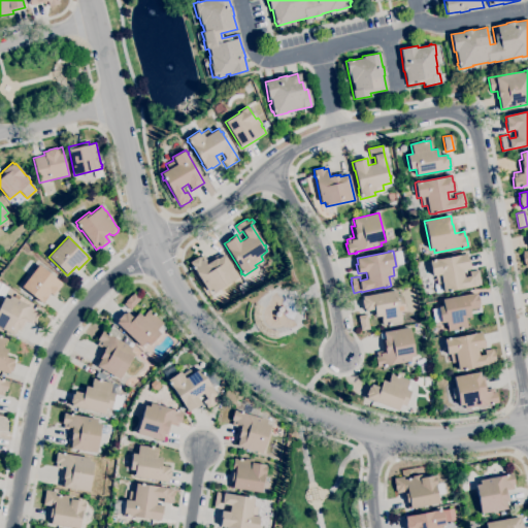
[(443,292),(441,284),(436,285),(434,275),(432,275),(429,261),(431,260),(434,259),(434,260),(466,254),(467,259),(468,259),(469,269),(462,270),(463,277),(470,276),(469,272),(479,270),(481,285),(451,291),(448,292),(443,292)]
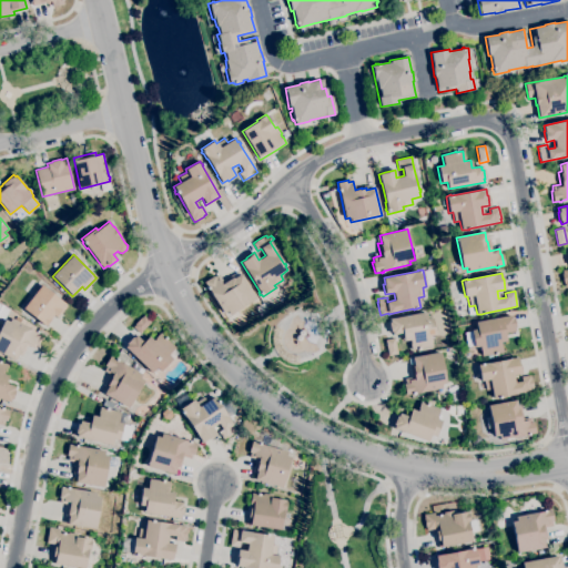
[(229,315),(226,311),(223,313),(215,301),(214,301),(210,292),(209,288),(208,290),(206,287),(204,282),(213,276),(214,277),(219,274),(223,283),(233,277),(233,279),(241,274),(256,298),(229,315)]
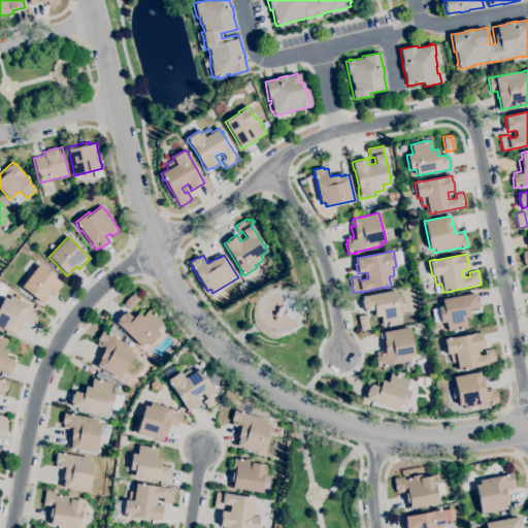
[(41,303),(21,287),(38,265),(62,284),(53,295),(51,294),(43,302),(42,302),(41,303)]
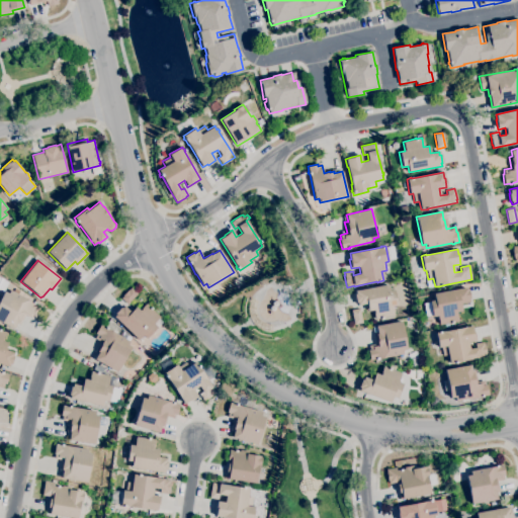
[(238,287),(234,280),(240,276),(245,283),(238,287)]
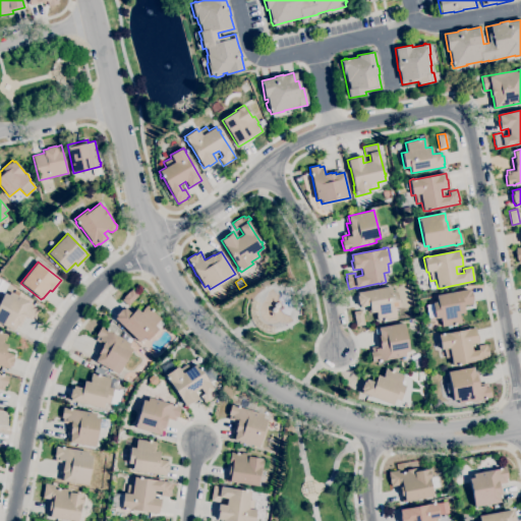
[(3,294),(0,292),(0,280),(1,280),(3,281),(8,284),(3,294)]
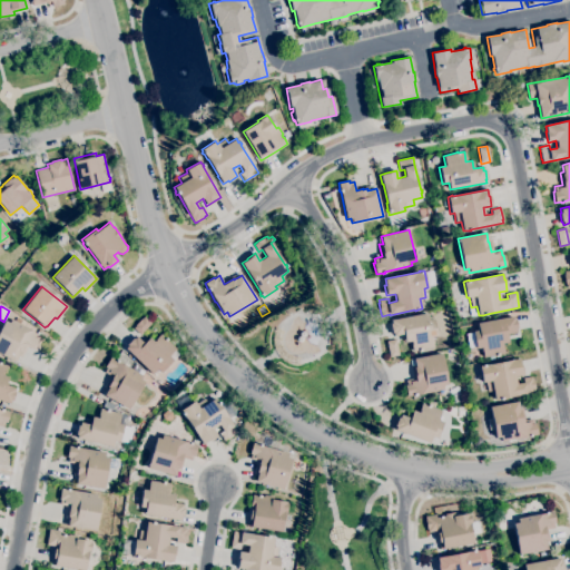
[(419,351),(419,350),(413,351),(411,341),(405,342),(403,334),(394,336),(393,332),(392,333),(390,324),(391,323),(391,320),(428,313),(429,320),(434,318),(438,336),(432,337),(434,347),(421,350),(421,351),(419,351)]
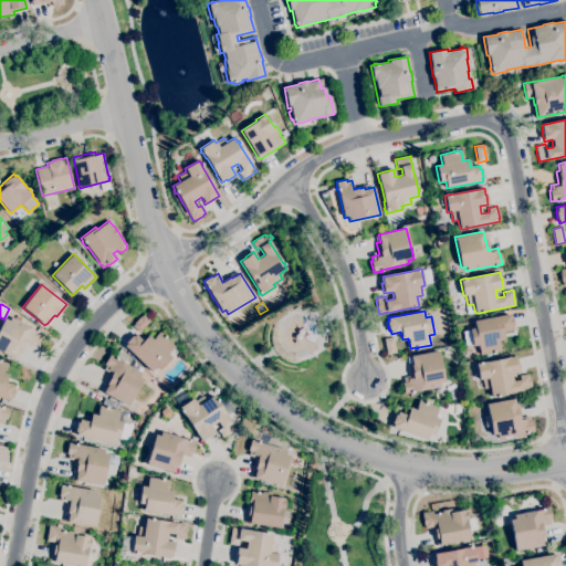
[(139,333),(132,326),(134,324),(134,323),(140,316),(143,314),(150,321),(139,333)]
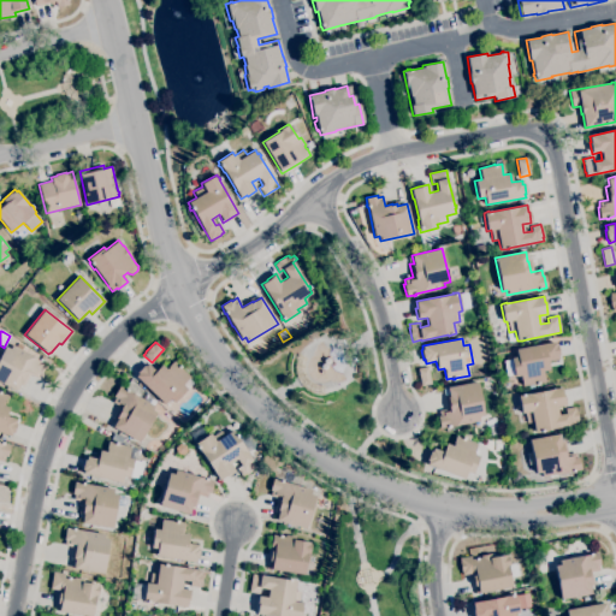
[(522,386),(520,375),(514,377),(514,374),(507,377),(503,361),(511,359),(510,357),(516,356),(515,349),(555,342),(556,345),(557,345),(558,355),(557,355),(558,359),(548,361),(549,371),(543,372),(545,383),(538,384),(538,385),(535,385),(535,384),(522,386)]
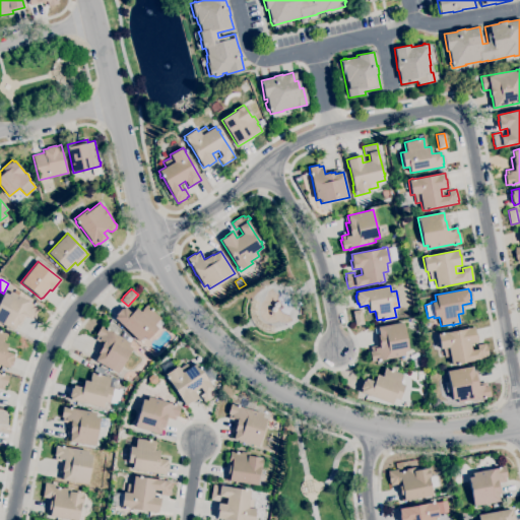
[(15,332),(0,323),(0,301),(5,293),(8,294),(10,290),(33,304),(33,303),(35,304),(40,307),(35,316),(34,315),(30,319),(24,316),(19,326),(15,332)]
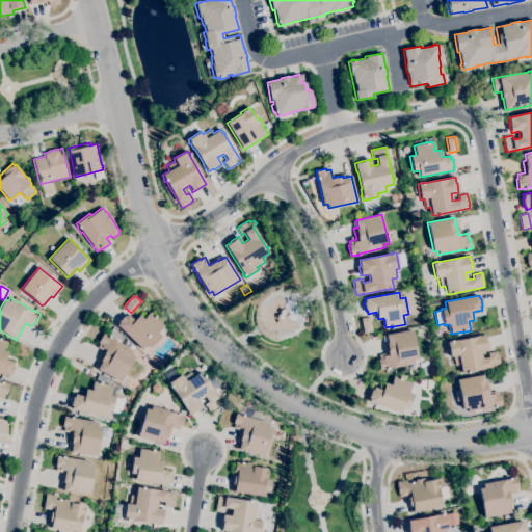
[(141,349),(116,325),(120,322),(118,321),(124,316),(125,316),(127,314),(134,320),(139,315),(143,319),(150,312),(154,316),(155,315),(156,317),(164,325),(158,333),(161,336),(150,348),(147,344),(141,349)]
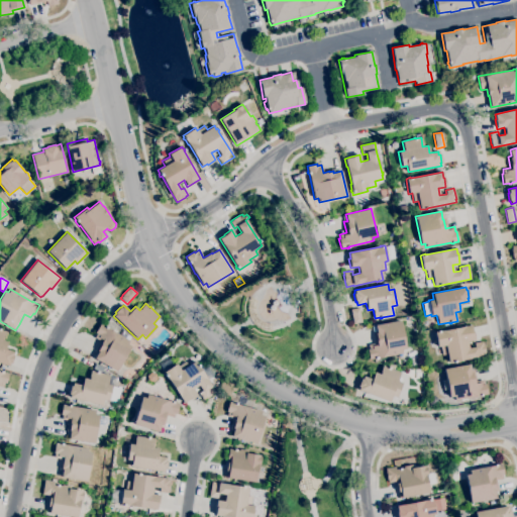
[(353,324),(350,310),(359,308),(362,322),(353,324)]
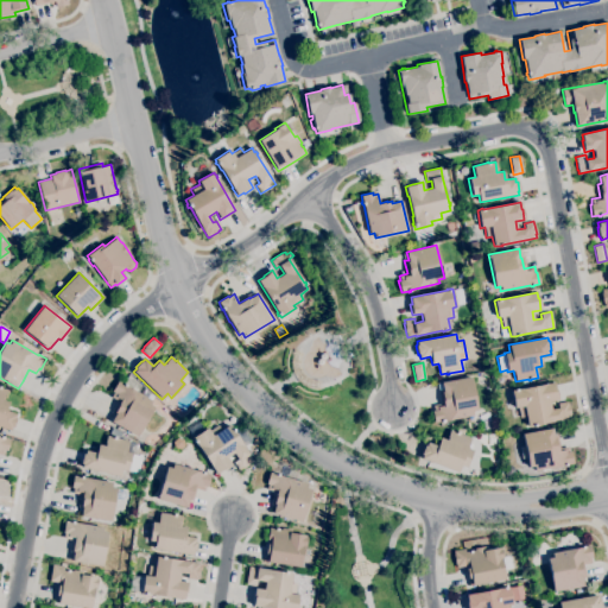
[(435,423),(432,411),(434,410),(434,405),(442,404),(438,391),(443,390),(441,382),(472,377),(477,410),(472,411),(473,416),(443,420),(443,422),(441,423),(441,422),(435,423)]
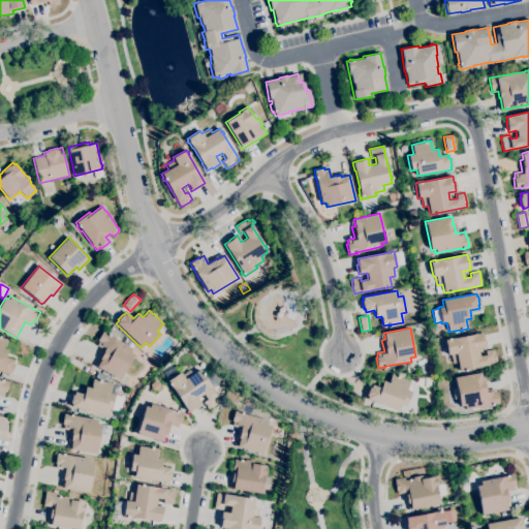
[(119,380),(96,367),(100,360),(99,359),(101,356),(100,355),(105,348),(103,347),(101,349),(96,345),(98,341),(97,340),(102,332),(107,335),(109,334),(110,335),(110,336),(131,349),(130,352),(134,354),(119,380)]
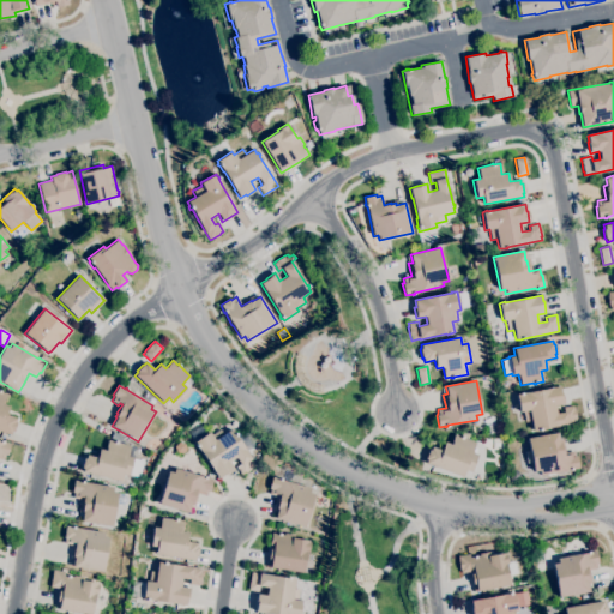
[(539,431),(537,429),(533,431),(531,421),(525,422),(523,411),(519,413),(516,395),(518,393),(518,392),(522,392),(522,393),(560,386),(563,403),(554,405),(555,414),(564,413),(563,408),(573,405),(573,409),(575,409),(576,419),(576,422),(557,427),(557,426),(541,429),(541,431),(539,431)]
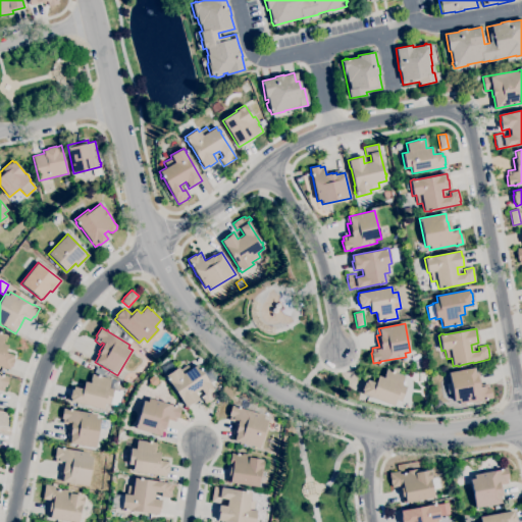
[(8,370),(0,367),(0,331),(1,331),(0,332),(5,334),(2,344),(7,345),(5,353),(13,356),(12,359),(13,359),(11,367),(9,366),(8,370)]
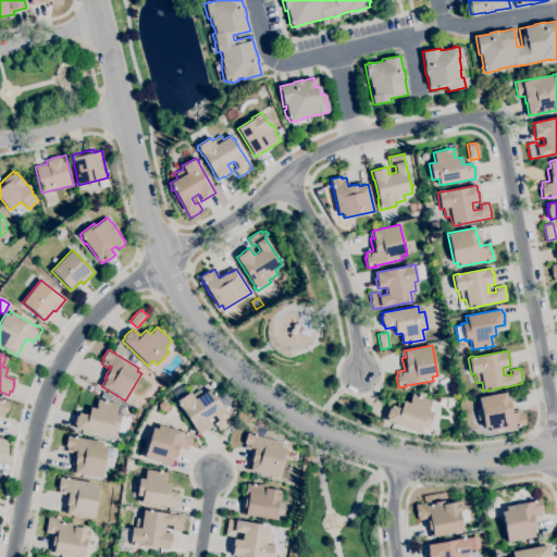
[(198,434),(178,405),(178,406),(177,404),(177,403),(176,400),(189,392),(192,395),(199,390),(202,394),(210,388),(213,393),(214,395),(233,422),(220,431),(214,423),(218,421),(213,415),(208,419),(212,425),(205,431),(203,430),(198,434)]
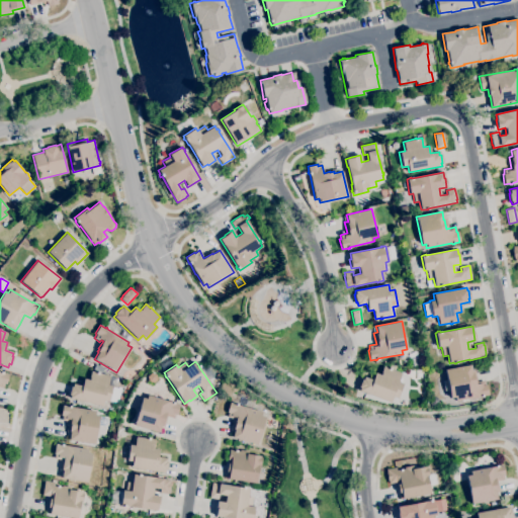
[(455,401),(454,398),(449,399),(448,390),(444,391),(442,381),(446,380),(444,369),(469,365),(471,372),(472,372),(475,382),(484,380),(485,384),(487,384),(489,395),(482,396),(483,397),(480,397),(455,401)]
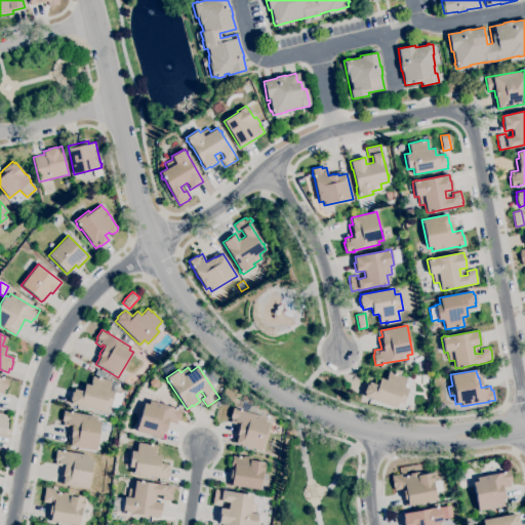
[(396,408),(363,396),(364,393),(363,392),(366,385),(367,385),(369,381),(377,385),(380,377),(386,379),(389,371),(394,373),(394,372),(396,373),(396,374),(406,378),(403,387),(408,389),(403,404),(398,402),(396,408)]
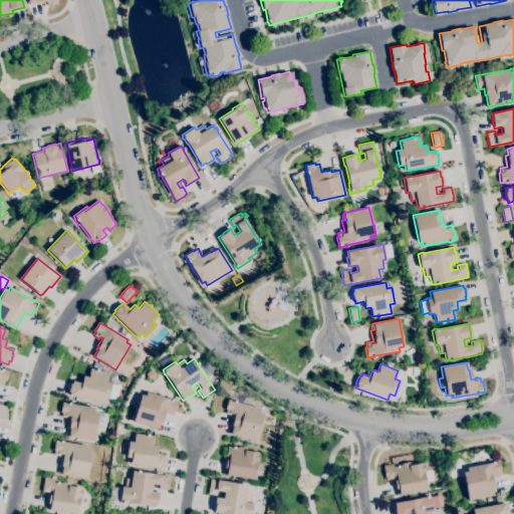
[(101,403),(68,395),(69,392),(68,392),(70,383),(71,383),(72,380),(81,382),(83,375),(88,376),(90,367),(95,369),(96,368),(98,369),(97,369),(108,372),(106,381),(107,382),(109,375),(115,376),(114,381),(112,381),(111,383),(120,386),(116,400),(107,398),(107,399),(102,397),(101,403)]
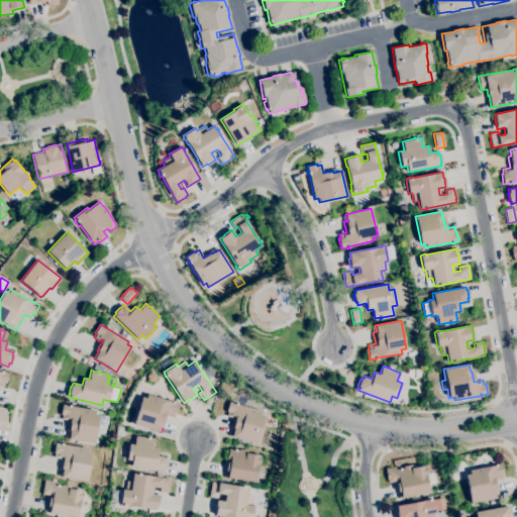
[(0,371),(3,372),(8,374),(6,384),(4,383),(3,388),(0,387),(0,371)]
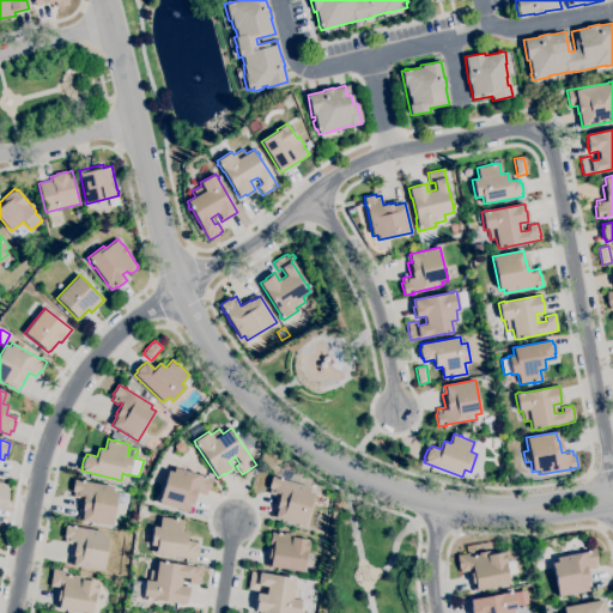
[(259,450),(254,447),(259,441),(263,444),(259,450)]
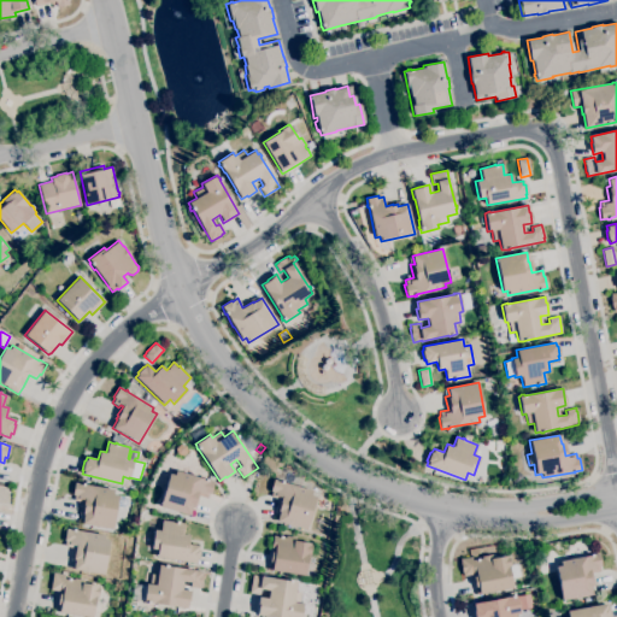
[(183,456),(177,454),(175,448),(180,445),(186,446),(187,452),(183,456)]
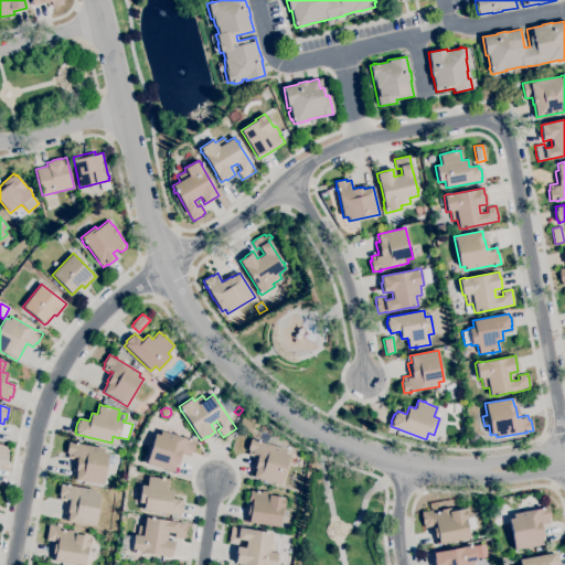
[(173,472),(146,464),(156,434),(160,435),(161,430),(188,439),(188,438),(190,438),(190,439),(196,441),(192,452),(191,451),(189,457),(182,455),(179,466),(176,465),(173,472)]
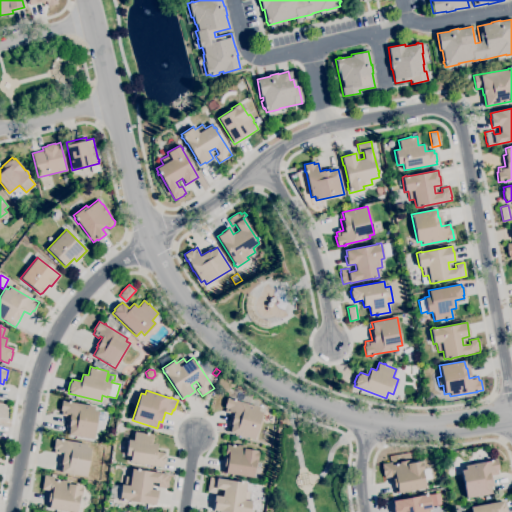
[(254,439),(229,432),(231,425),(228,425),(231,414),(224,412),(226,408),(224,407),(227,398),(233,399),(235,399),(235,400),(259,407),(258,411),(262,412),(254,439)]
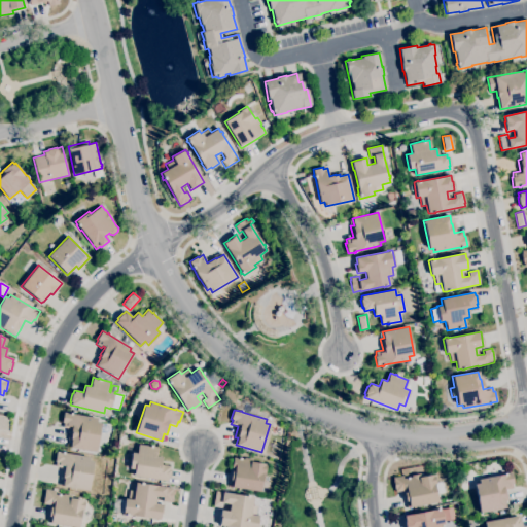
[(96,452),(70,447),(71,441),(68,440),(70,428),(63,427),(64,423),(62,422),(64,412),(69,413),(72,413),(71,414),(97,418),(97,422),(101,423),(107,424),(109,427),(109,431),(106,433),(100,432),(96,452)]
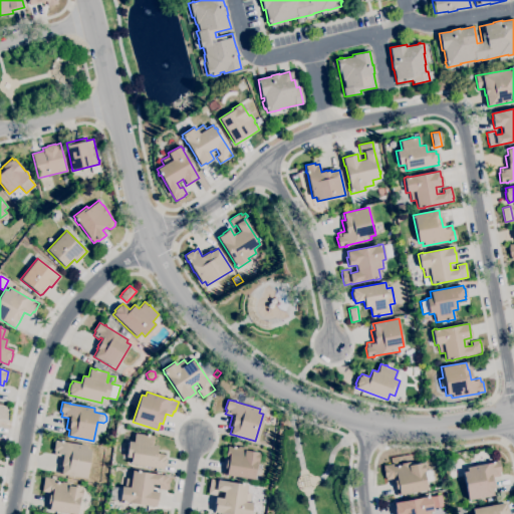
[(164,469),(130,464),(131,458),(125,458),(127,442),(134,442),(135,434),(146,435),(147,434),(149,435),(148,436),(154,436),(153,445),(158,446),(157,453),(165,455),(165,458),(166,458),(165,466),(164,466),(164,469)]
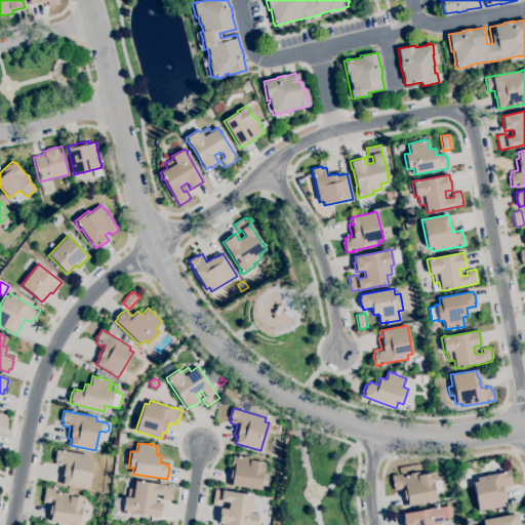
[(88,489),(63,484),(64,478),(59,477),(62,466),(54,465),(55,460),(54,459),(56,449),(62,450),(64,450),(64,451),(89,455),(88,459),(93,460),(88,489)]
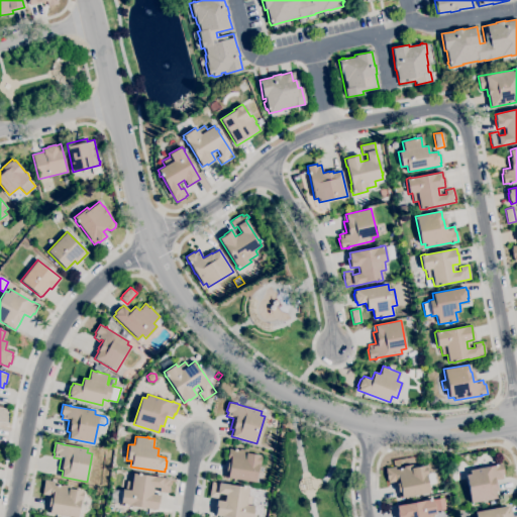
[(255,482),(224,477),(226,469),(228,460),(227,460),(229,448),(234,449),(234,448),(236,449),(239,450),(239,449),(247,450),(247,452),(260,454),(260,456),(261,456),(260,464),(257,464),(255,482)]
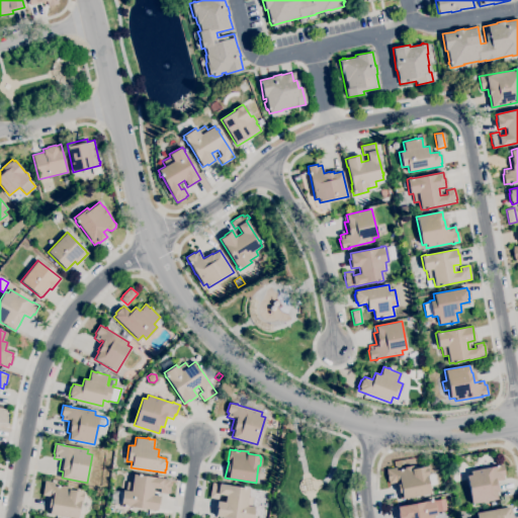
[(471,504),(465,476),(470,475),(469,471),(495,466),(495,465),(497,465),(503,464),(505,475),(503,476),(504,480),(496,482),(497,491),(496,492),(497,499),(471,504)]
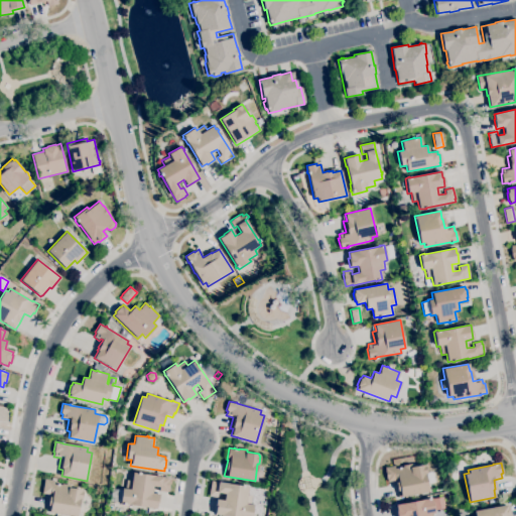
[(400,497),(398,497),(395,481),(387,482),(387,480),(386,480),(384,471),(385,471),(384,468),(394,466),(395,469),(397,468),(399,467),(400,468),(402,467),(402,466),(411,464),(412,467),(424,465),(424,466),(425,466),(426,473),(432,472),(434,482),(426,484),(428,492),(400,497)]
